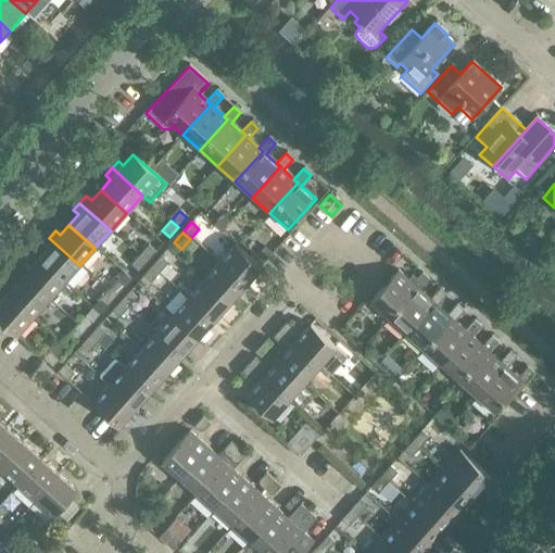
[(79,265),(49,238),(42,244),(47,249),(38,260),(63,283),(79,265)]
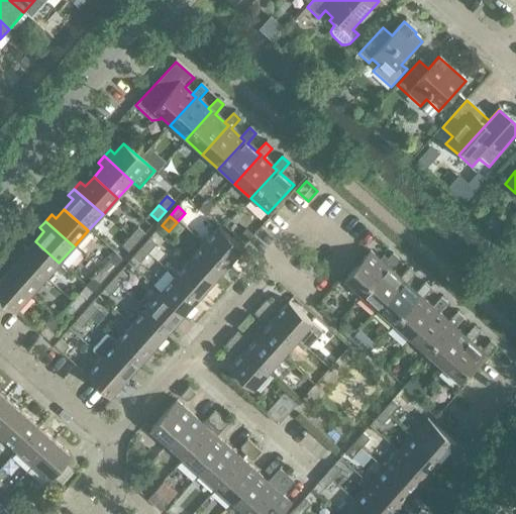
[(136,244),(144,235),(137,228),(129,237),(136,244)]
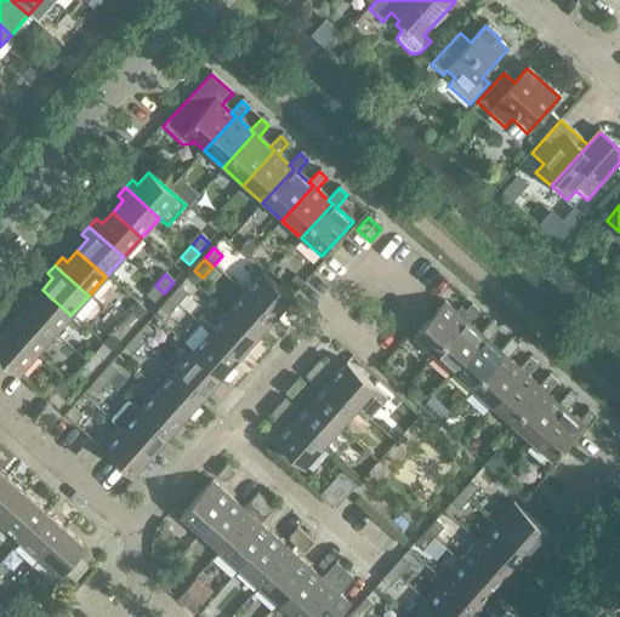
[(262,274),(244,295),(273,320),(291,300),(262,274)]
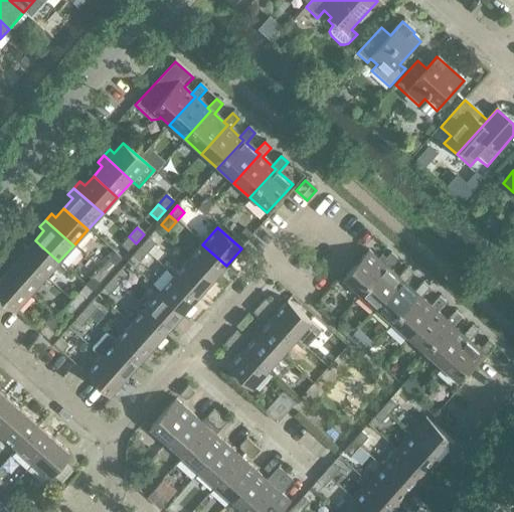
[(136,243),(129,236),(121,246),(128,252),(136,243)]
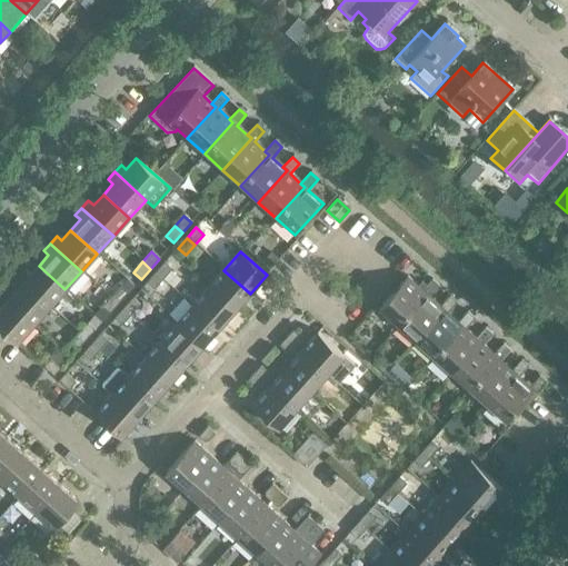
[(171,270),(165,264),(155,274),(162,280),(171,270)]
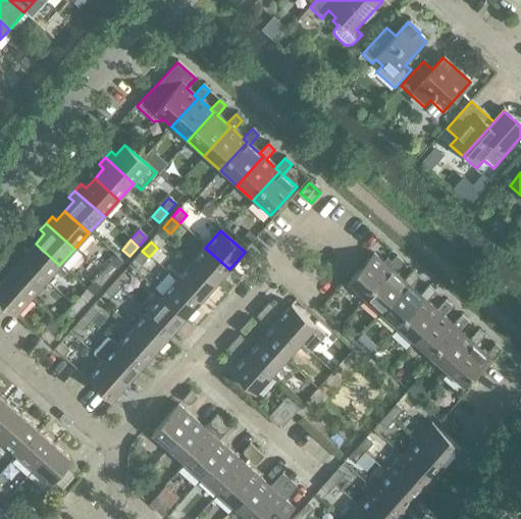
[(59,265),(36,244),(27,254),(22,249),(16,256),(45,281),(59,265)]
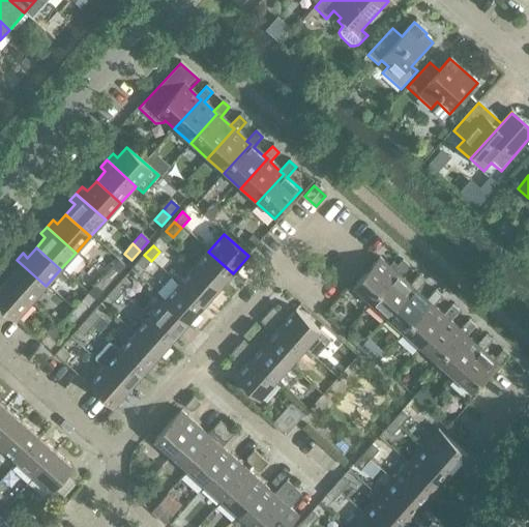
[(208,252),(194,268),(217,290),(233,273),(208,252)]
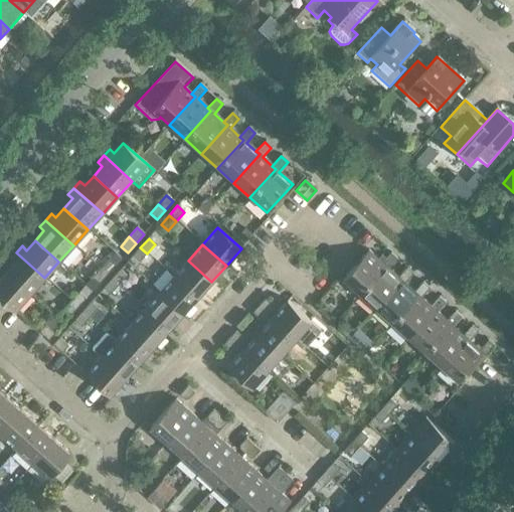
[(154,260),(147,253),(140,247),(132,257),(139,263),(146,269),(154,260)]
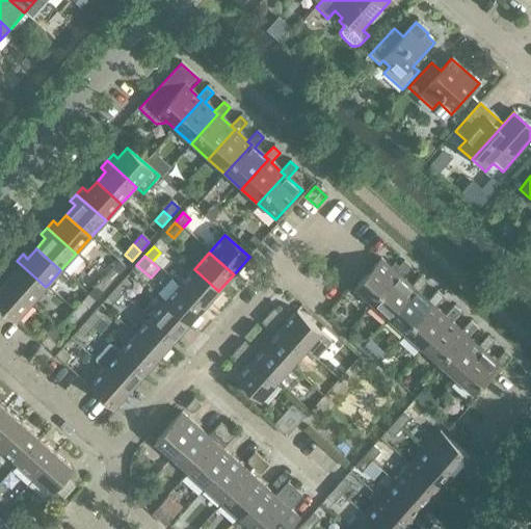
[(380,260),(353,289),(371,305),(397,275),(401,279),(409,268),(403,262),(394,272),(380,260)]
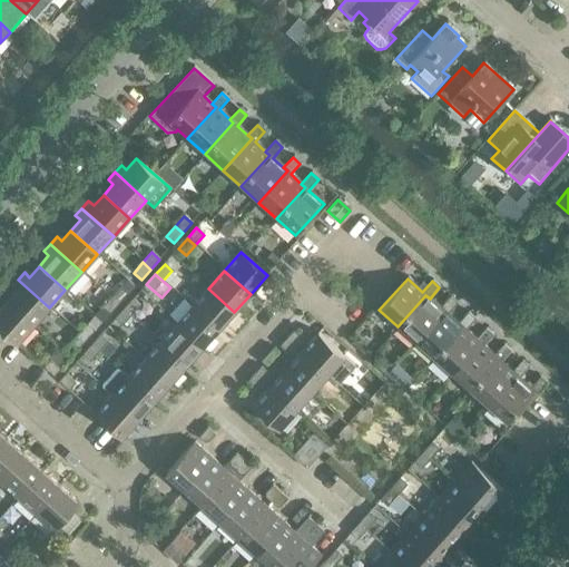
[(49,308),(18,280),(10,287),(16,292),(7,302),(32,326),(49,308)]
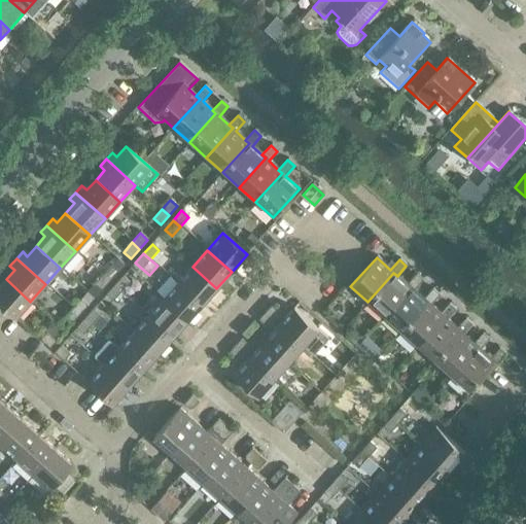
[(109,282),(117,273),(110,267),(102,276),(109,282)]
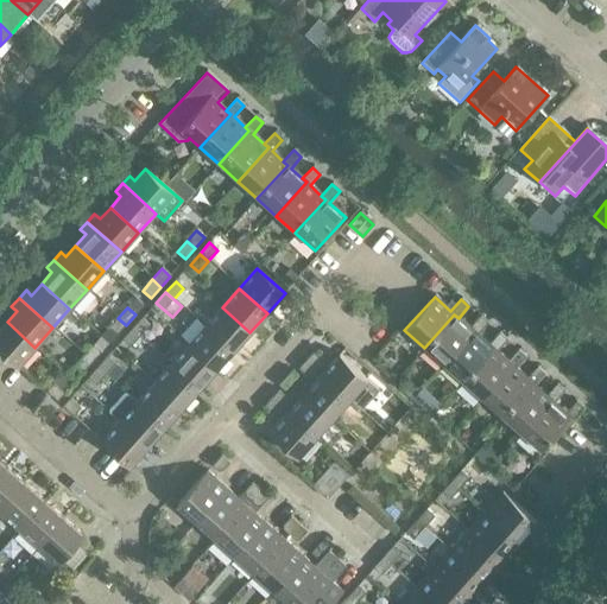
[(222,307),(204,326),(233,351),(250,332),(222,307)]
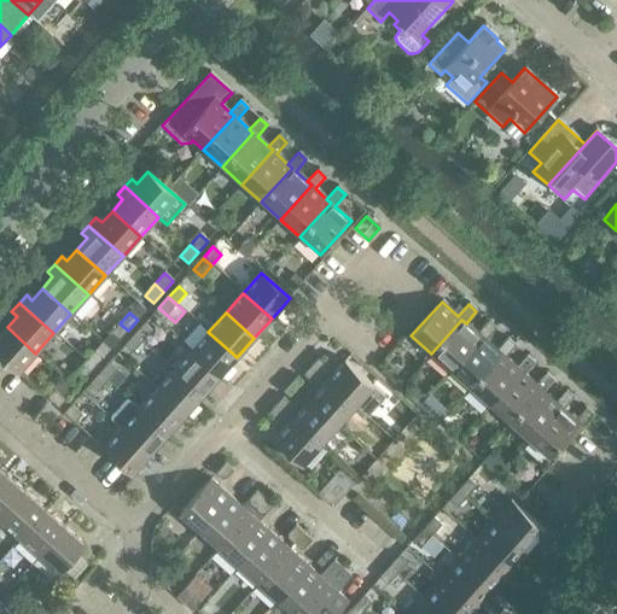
[(461,320),(431,354),(450,370),(482,337),(485,340),(495,329),(488,322),(477,333),(466,323),(461,320)]
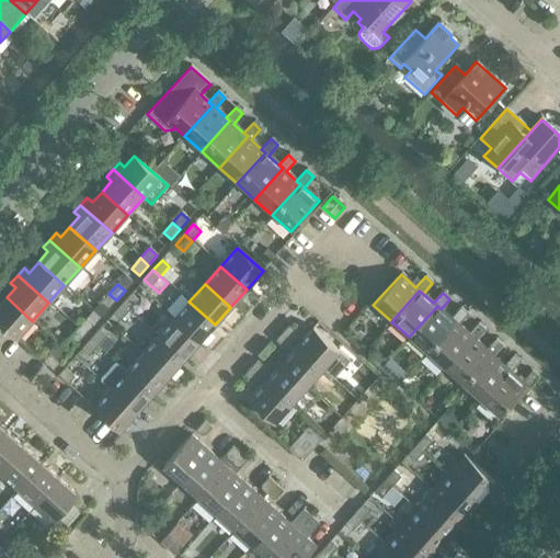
[(116,300),(109,294),(100,304),(107,310),(116,300)]
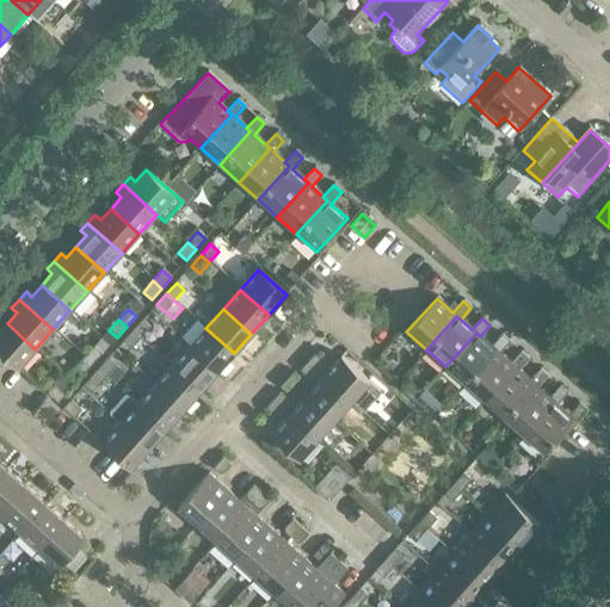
[(151,328),(142,321),(133,332),(140,339),(151,328)]
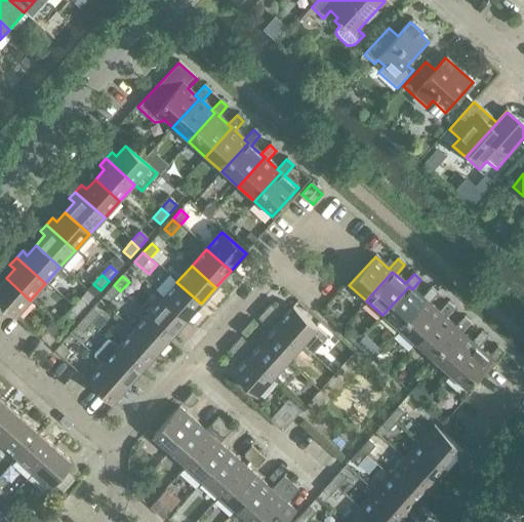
[(30,300),(6,278),(0,284),(0,304),(14,317),(30,300)]
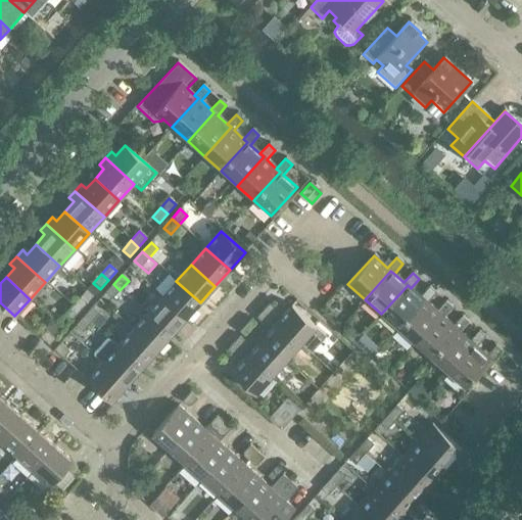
[(176,281),(161,297),(185,319),(200,302),(176,281)]
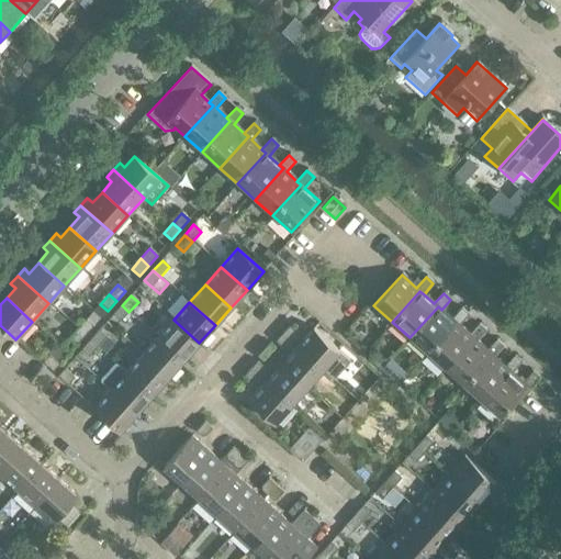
[(128,312),(122,305),(112,315),(120,322),(128,312)]
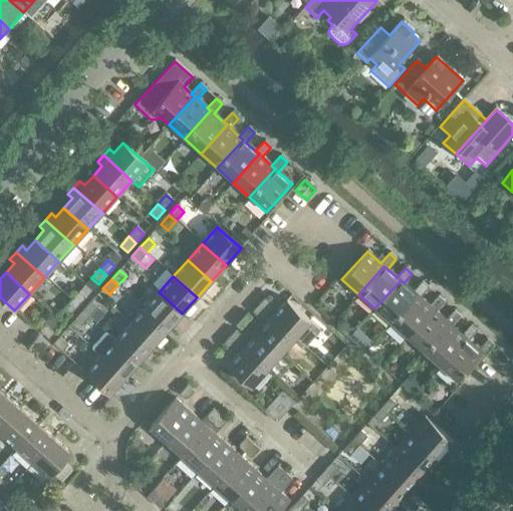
[(401,280),(374,308),(391,323),(417,294),(420,297),(428,288),(422,282),(414,291),(404,283),(401,280)]
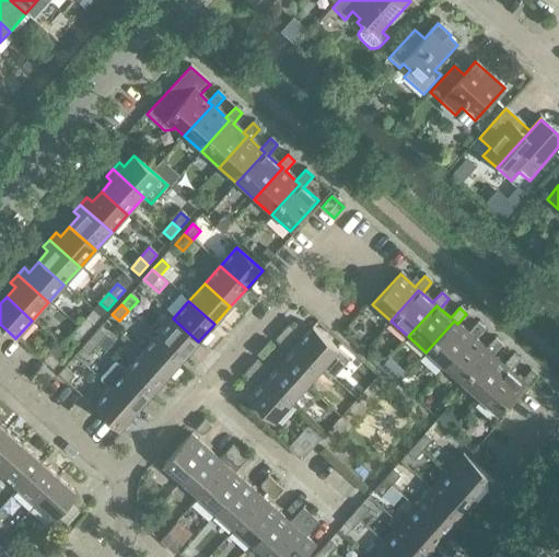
[(84,335),(93,325),(85,318),(77,328),(84,335)]
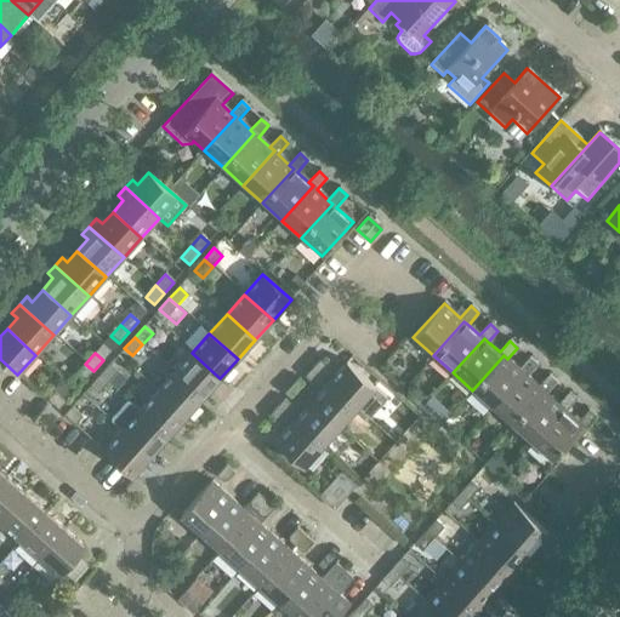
[(192,353),(174,372),(203,398),(220,378),(192,353)]
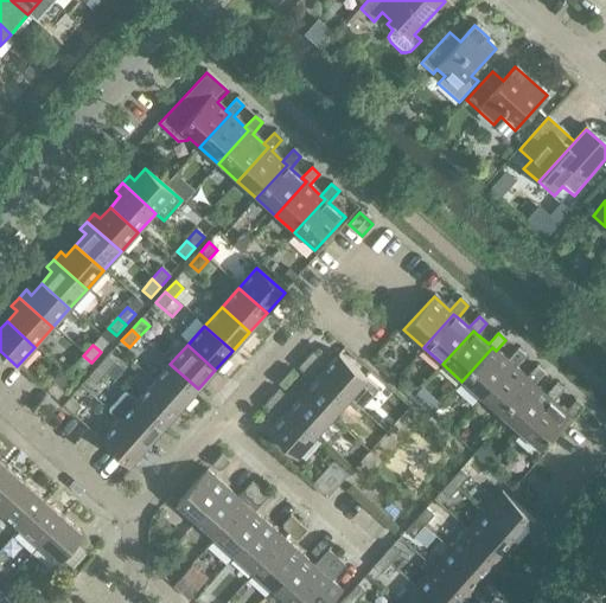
[(492,347),(461,382),(480,398),(511,365),(515,369),(524,357),(517,350),(506,361),(496,351),(492,347)]
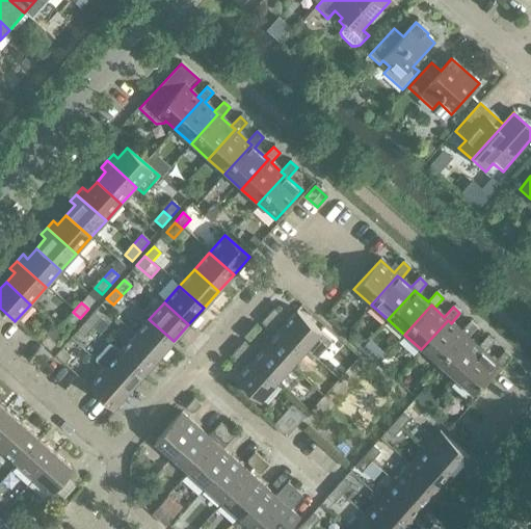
[(267,316),(276,325),(281,320),(281,316),(273,310),(267,316)]
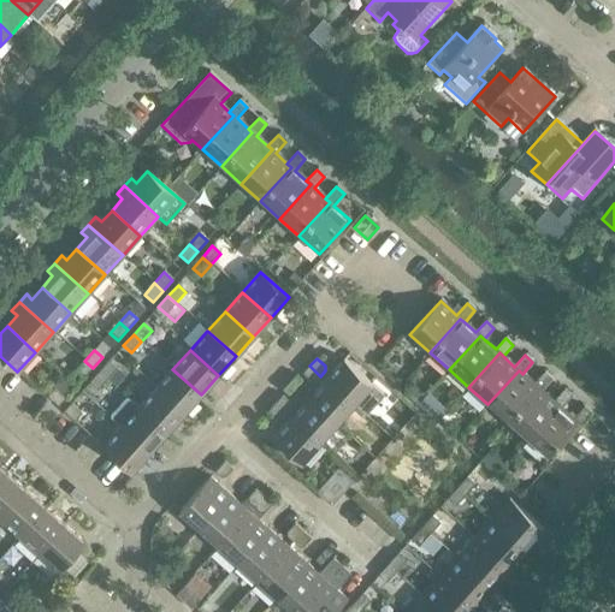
[(343,360),(325,380),(354,405),(372,386),(343,360)]
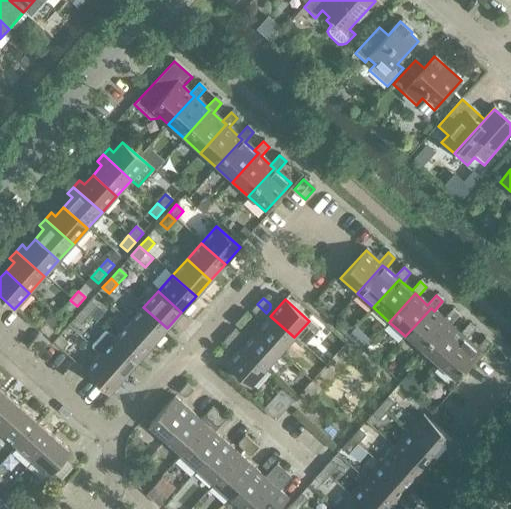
[(77,306),(70,300),(62,309),(69,315),(77,306)]
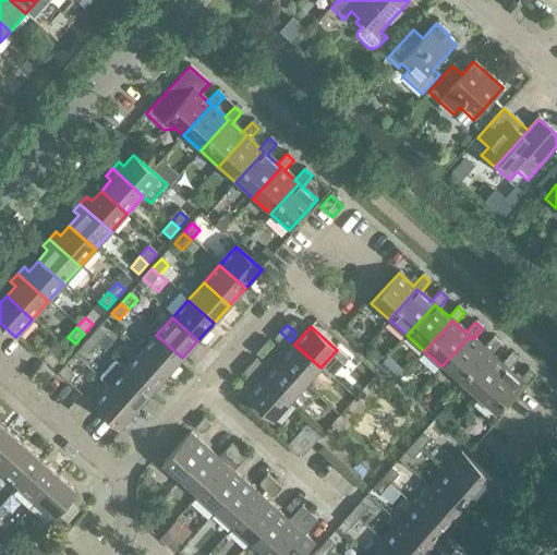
[(106,335),(98,328),(89,338),(97,345),(106,335)]
